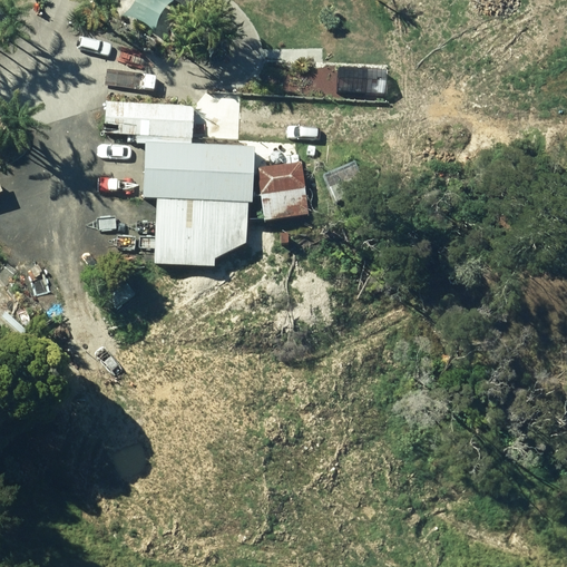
[(319,71),(319,93),(335,94),(335,71),(319,71)]
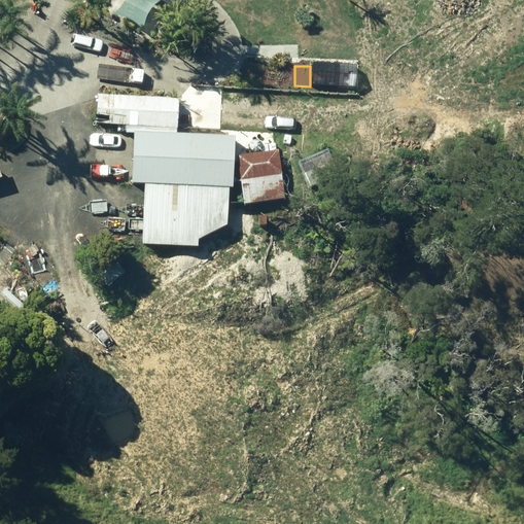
[(313,86),(329,88),(329,68),(314,68),(313,86)]
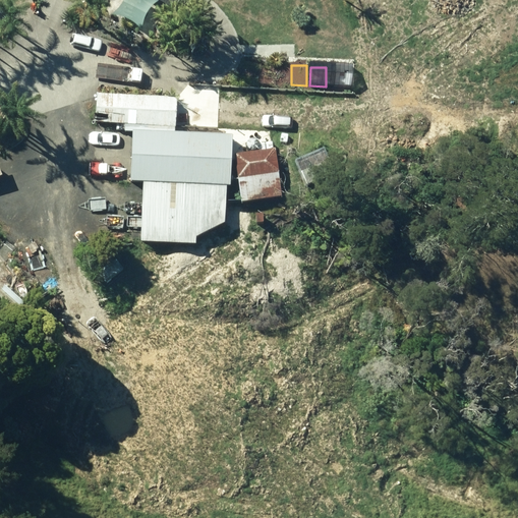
[(147,239),(194,242),(195,234),(200,235),(202,232),(210,232),(212,209),(226,210),(227,183),(230,183),(233,134),(175,131),(177,96),(100,92),(98,112),(111,113),(110,119),(128,120),(127,128),(134,129),(131,178),(150,179),(147,239)]
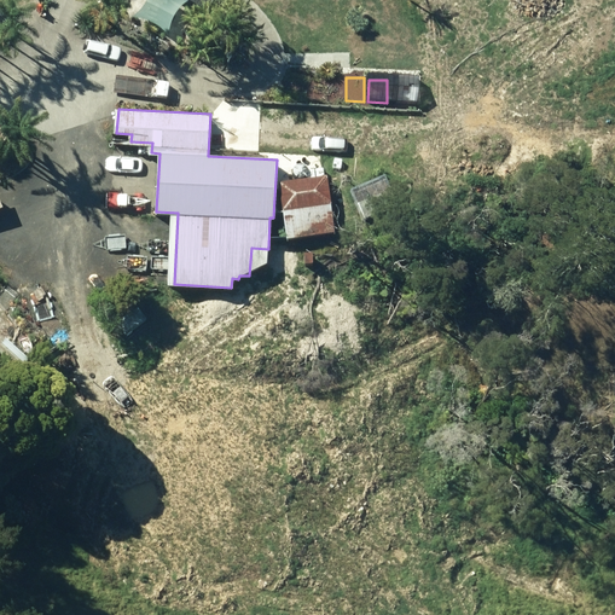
[(279,180),(283,238),(335,235),(330,175),(279,180)]
